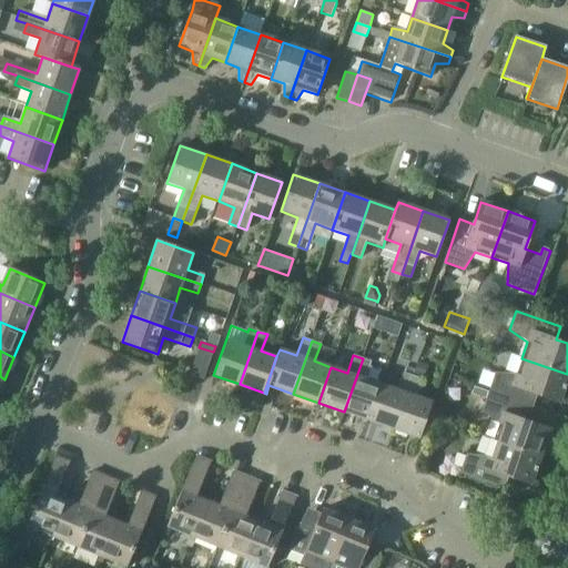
[(363,358),(344,412),(369,421),(382,384),(366,378),(372,362),(363,358)]
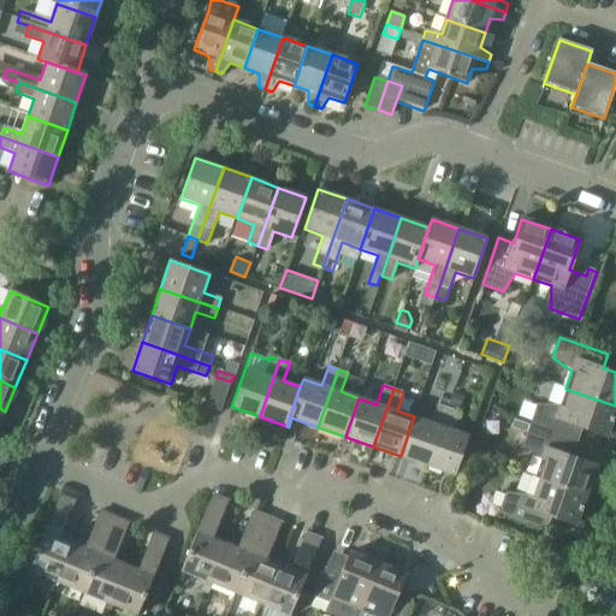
[(615,407),(615,406),(566,389),(560,406),(537,404),(528,426),(576,443),(581,427),(606,436),(615,407)]
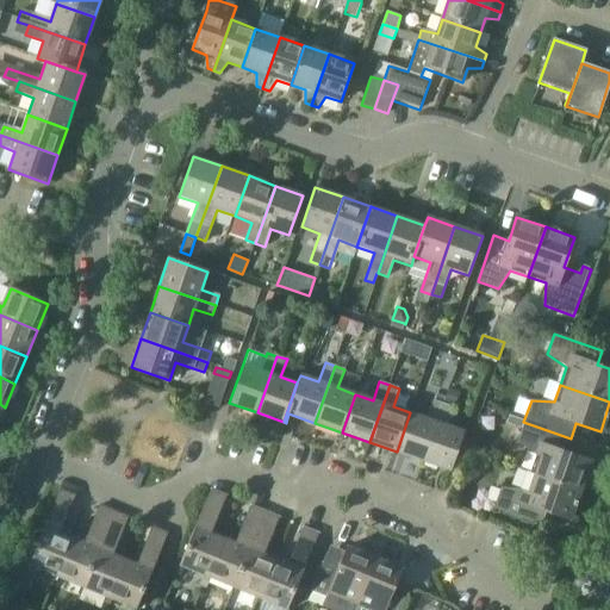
[(218,406),(224,392),(209,386),(204,402),(218,406)]
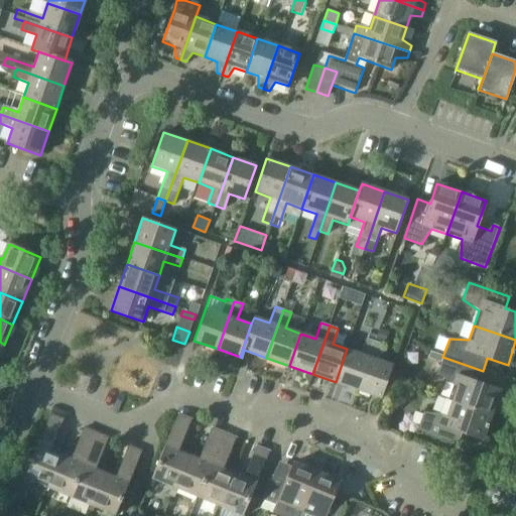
[(347,349),(336,382),(358,389),(375,341),(375,340),(377,341),(381,329),(379,329),(378,332),(370,329),(367,339),(361,354),(347,349)]
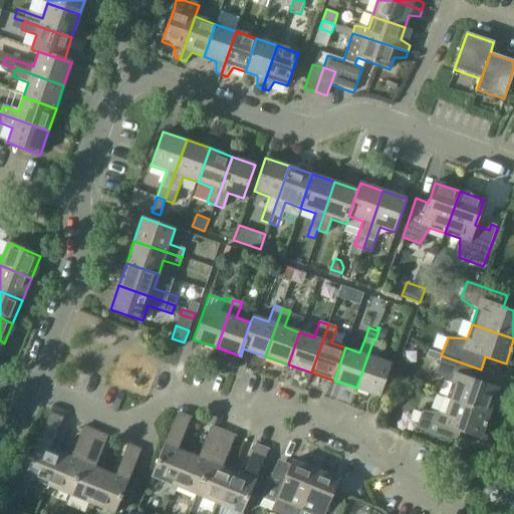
[(390,331),(379,327),(375,339),(375,340),(382,342),(384,343),(390,331)]
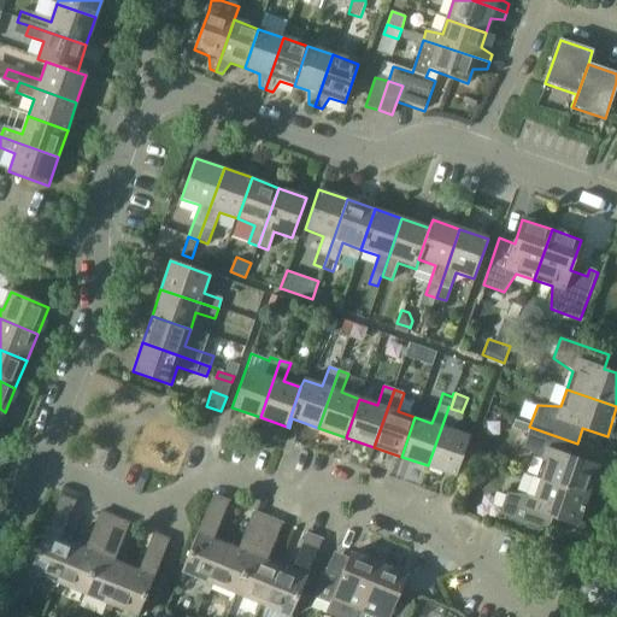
[(448,407),(428,465),(456,475),(470,436),(452,430),(459,411),(451,409),(448,407)]
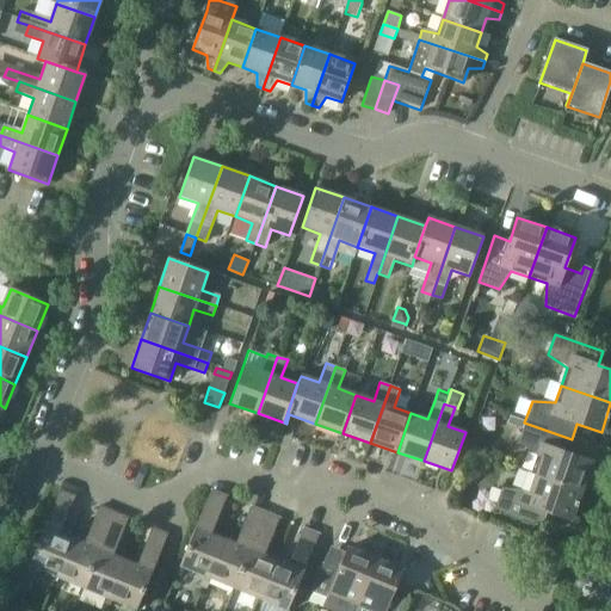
[(581,492),(591,462),(567,455),(572,439),(524,423),(517,444),(536,456),(530,474),(581,492)]
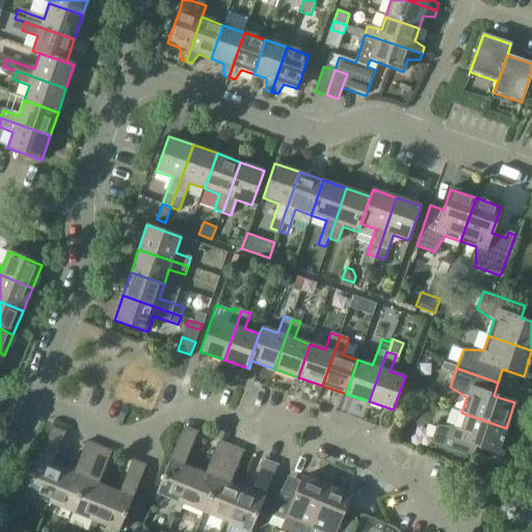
[(506,428),(461,413),(456,427),(437,426),(430,444),(472,458),(476,445),(498,453),(506,428)]
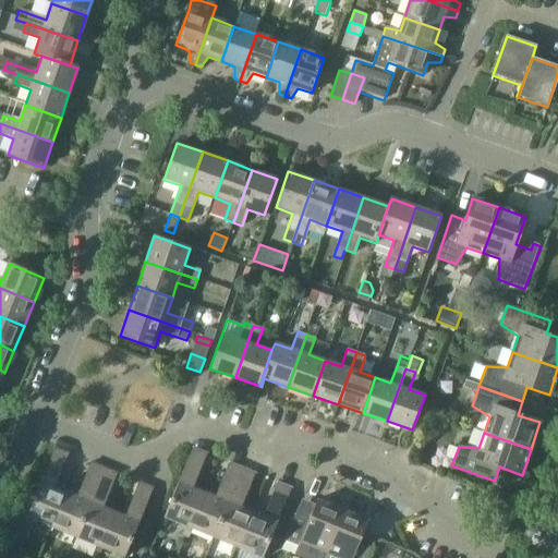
[(51,525),(65,490),(56,486),(70,453),(55,447),(26,514),(51,525)]
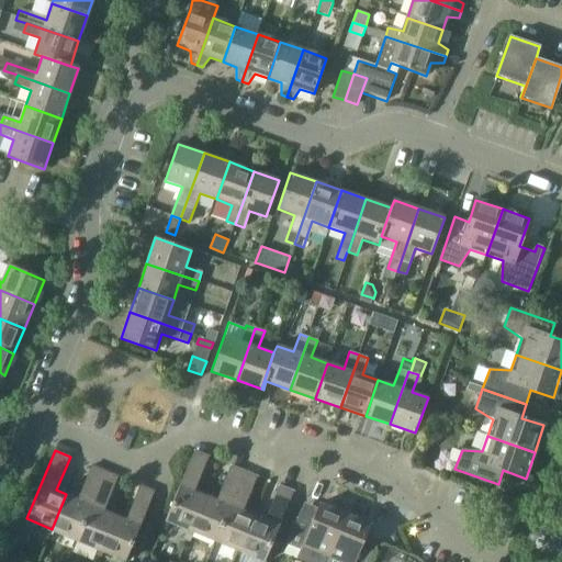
[(191,529),(205,495),(194,491),(209,457),(194,451),(165,519),(191,529)]
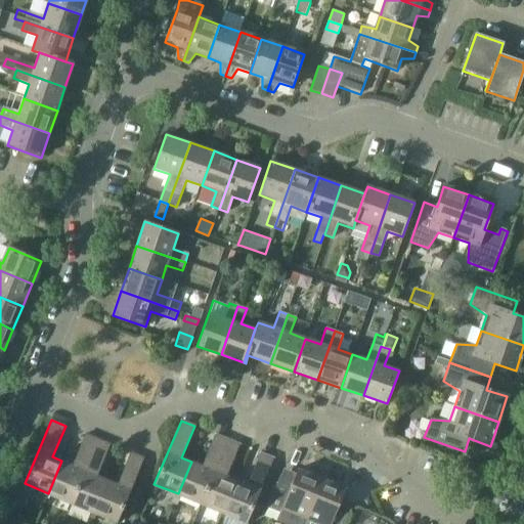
[(71,503),(97,439),(84,434),(72,465),(61,461),(48,493),(71,503)]
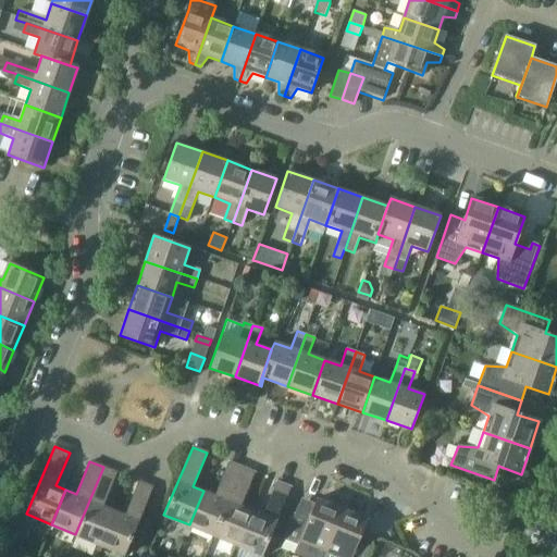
[(212,535),(240,468),(227,462),(213,495),(203,491),(189,524),(212,535)]
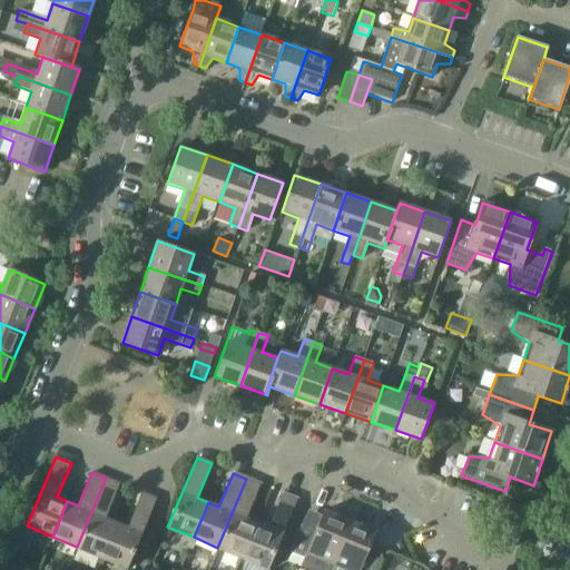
[(101,557),(116,522),(106,518),(120,484),(106,478),(77,547),(101,557)]
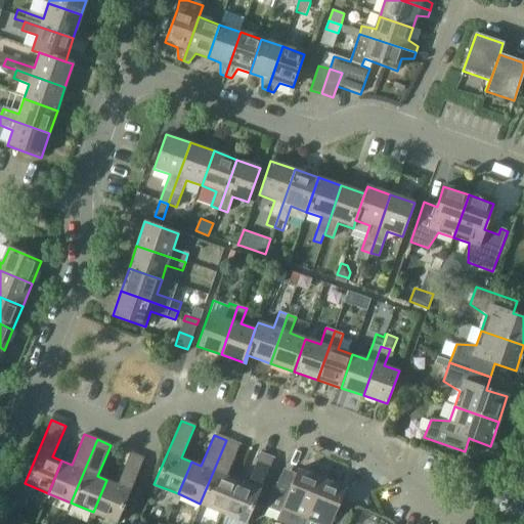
[(223,513),(236,481),(226,477),(239,445),(226,440),(200,504),(223,513)]
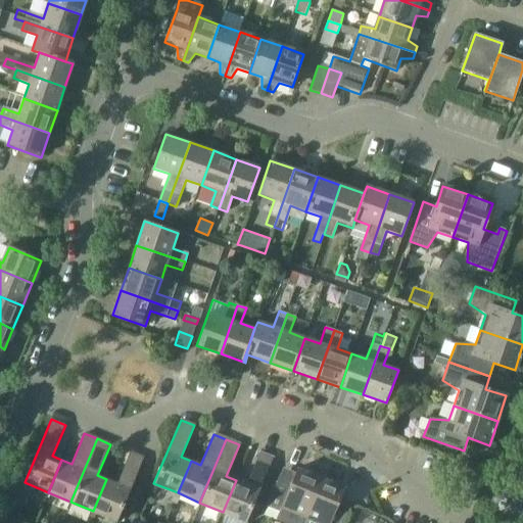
[(117,521),(144,458),(130,452),(116,483),(106,479),(93,511),(117,521)]
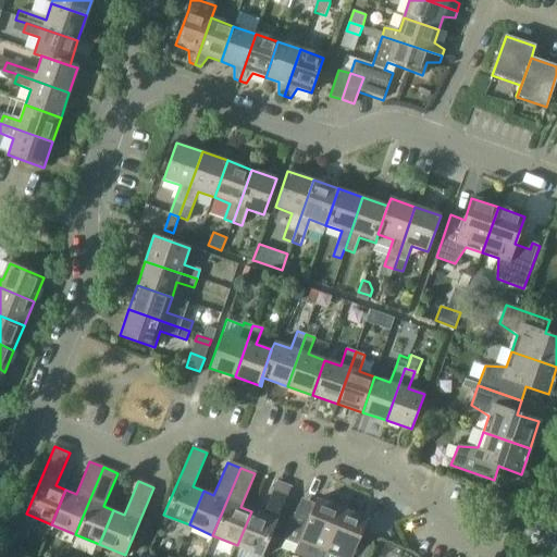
[(262,556),(292,489),(276,482),(261,516),(251,511),(237,545),(262,556)]
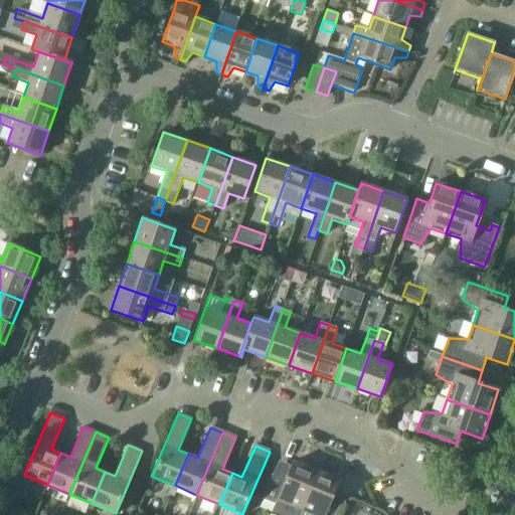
[(281,514),(298,514),(317,471),(293,462),(287,476),(275,471),(263,498),(276,504),(273,512),(281,514)]
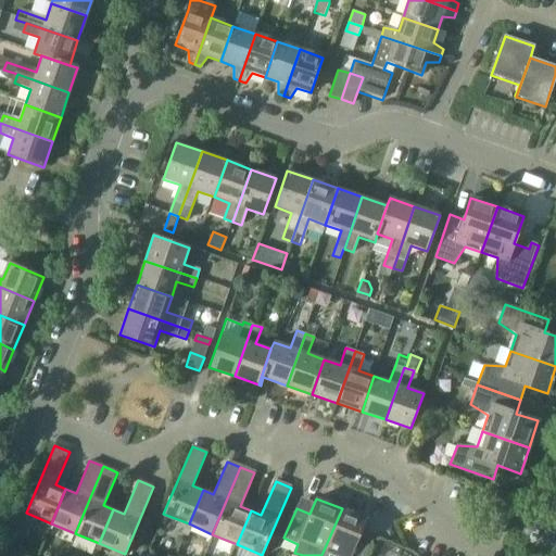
[(367,555),(374,540),(361,534),(366,519),(342,508),(321,555),(367,555)]
